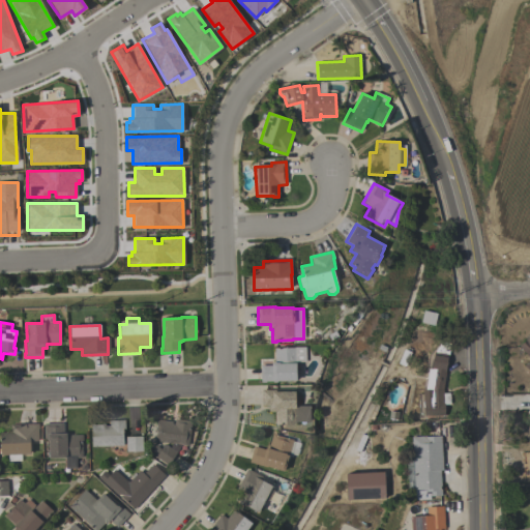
[(529,373),(524,366),(529,359),(519,347),(529,335),(529,373)]
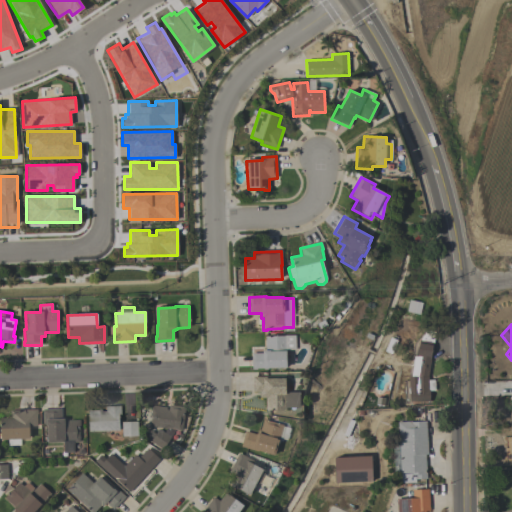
[(409,403),(408,376),(411,376),(414,357),(416,357),(419,340),(426,330),(434,332),(428,377),(428,379),(433,379),(434,390),(428,390),(429,402),(409,403)]
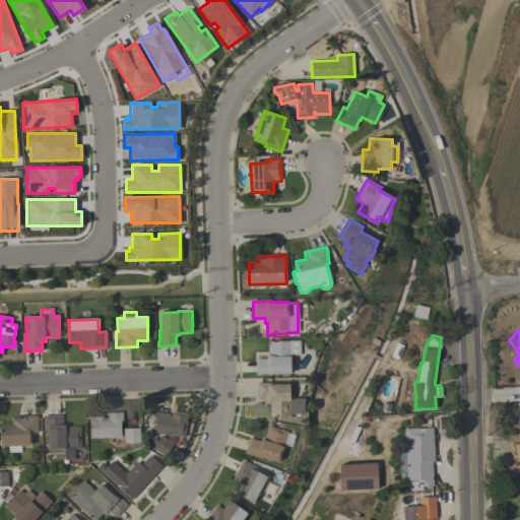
[(256,376),(255,360),(265,360),(265,356),(269,356),(269,341),(300,341),(300,355),(289,356),(290,374),(271,375),(271,376),(267,376),(267,375),(260,375),(260,376),(256,376)]
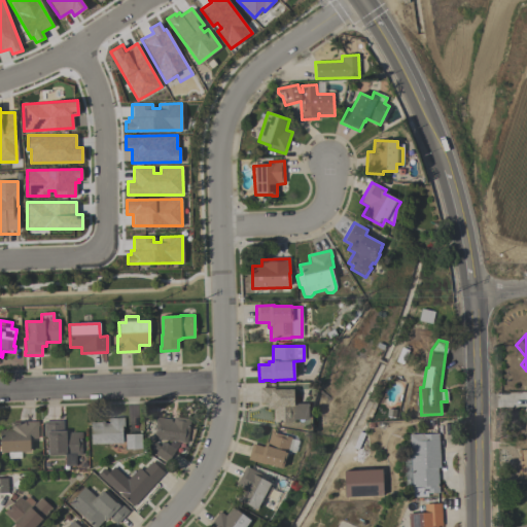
[(273,423),(273,410),(267,410),(267,405),(260,405),(260,388),(271,388),(271,390),(292,389),(293,405),(308,405),(308,420),(294,421),(294,423),(273,423)]
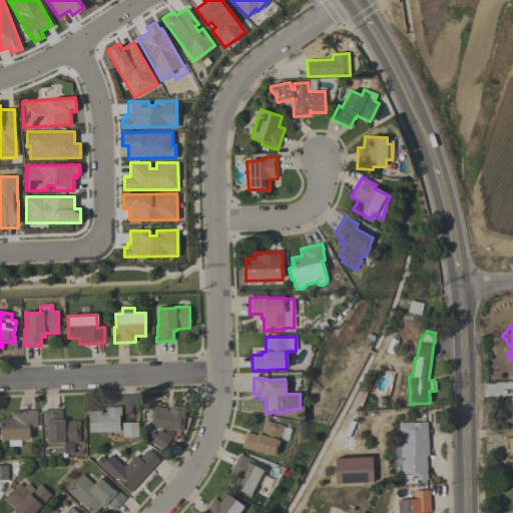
[(182,432),(175,431),(170,438),(171,439),(161,451),(145,438),(150,432),(155,435),(159,431),(165,434),(165,430),(150,428),(152,407),(166,409),(166,411),(168,411),(169,406),(184,408),(182,432)]
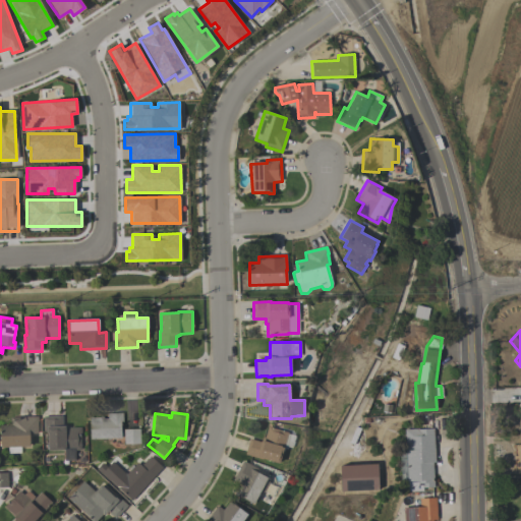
[(121,439),(90,440),(89,417),(103,417),(103,419),(108,419),(107,414),(122,413),(122,422),(120,422),(121,439)]
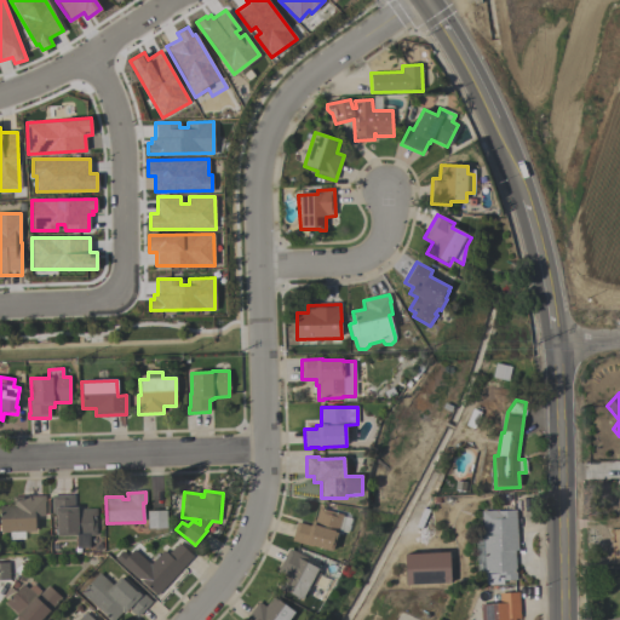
[(74,495),(74,507),(81,507),(81,510),(97,510),(97,518),(96,518),(96,535),(89,537),(89,549),(78,549),(76,537),(57,538),(56,517),(52,517),(51,495),(74,495)]
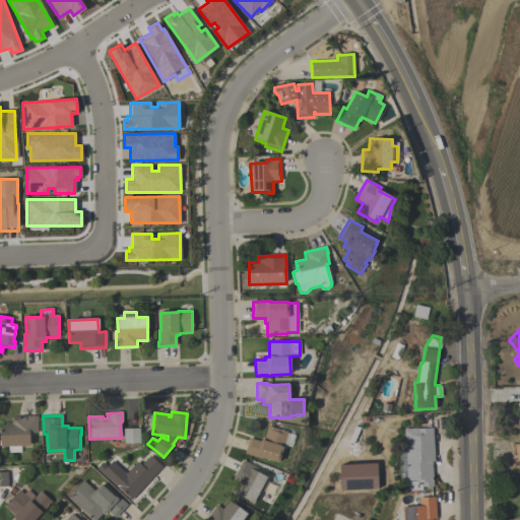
[(38,416),(38,421),(37,421),(38,434),(29,434),(29,447),(20,447),(20,453),(8,453),(8,447),(0,447),(0,425),(11,425),(11,416),(38,416)]
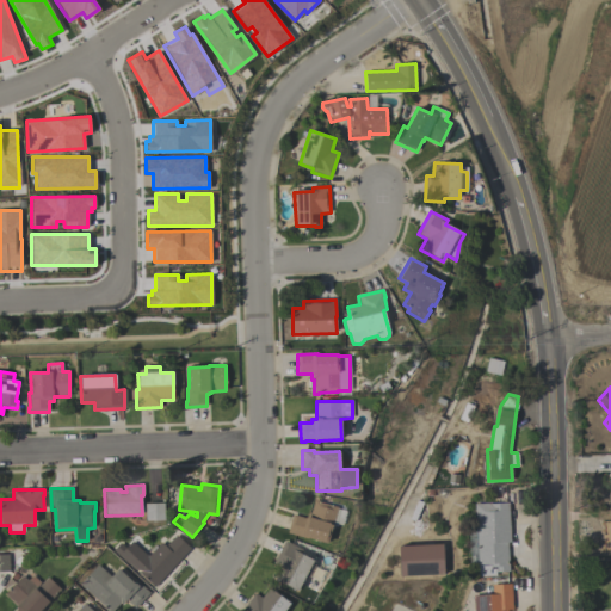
[(337,507),(327,544),(308,538),(307,539),(288,535),(292,516),(306,519),(306,517),(307,517),(308,513),(310,513),(314,500),(319,501),(318,503),(337,507)]
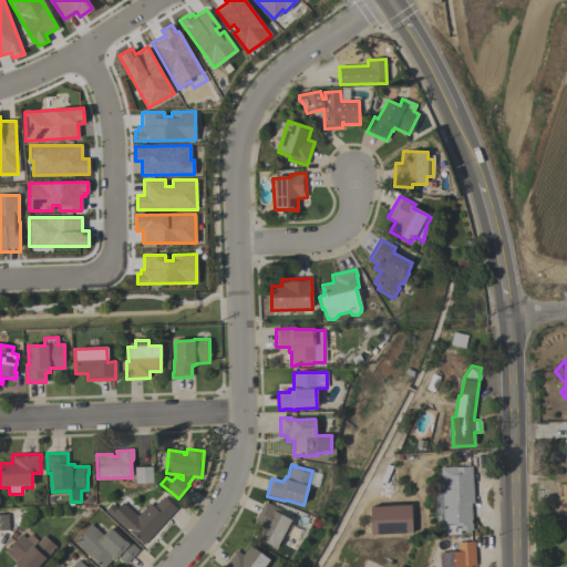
[(471,466),(473,504),(471,504),(472,531),(460,532),(460,535),(443,536),(440,468),(471,466)]
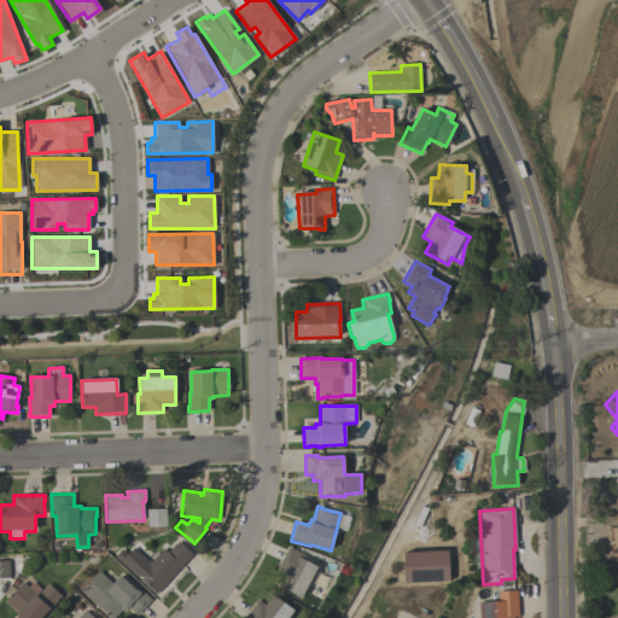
[(167,528),(147,528),(146,509),(165,509),(167,528)]
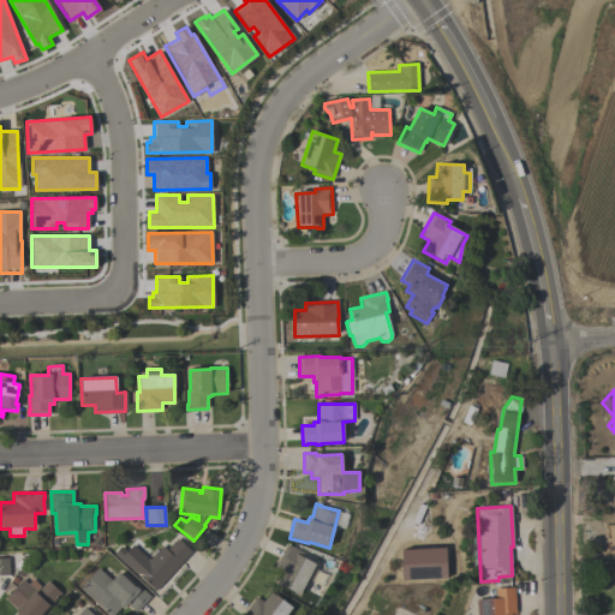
[(149,561),(162,547),(166,550),(177,539),(191,553),(155,592),(129,568),(129,569),(113,555),(121,547),(126,551),(132,545),(149,561)]
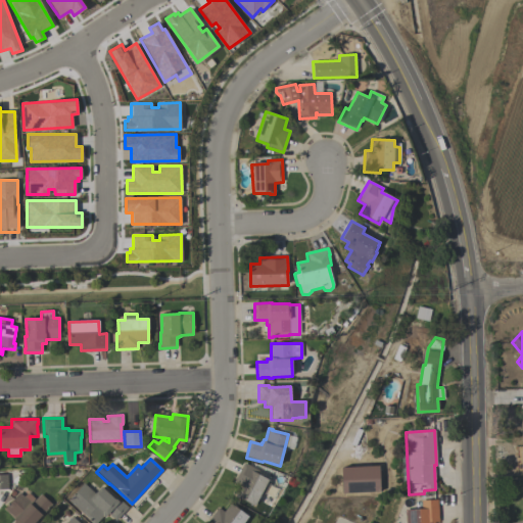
[(270,484),(264,495),(260,495),(254,507),(241,500),(241,501),(235,497),(241,485),(234,481),(244,463),(259,472),(257,475),(268,480),(270,484)]
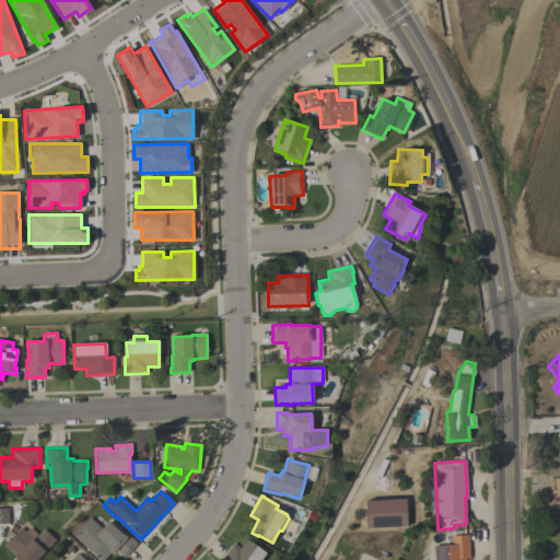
[(406,527),(405,499),(364,500),(365,528),(406,527)]
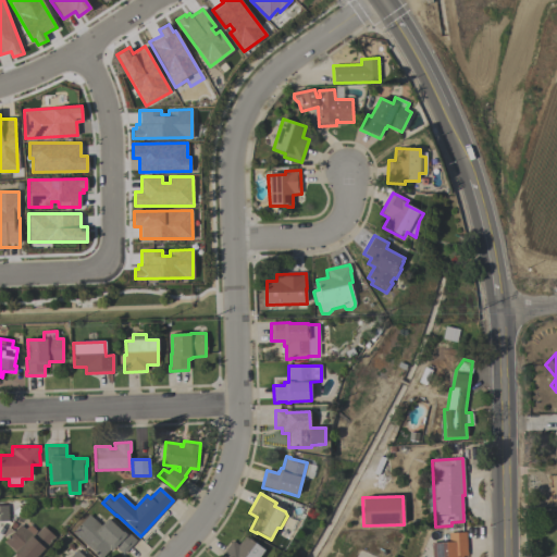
[(0,506),(8,506),(9,521),(0,521),(0,506)]
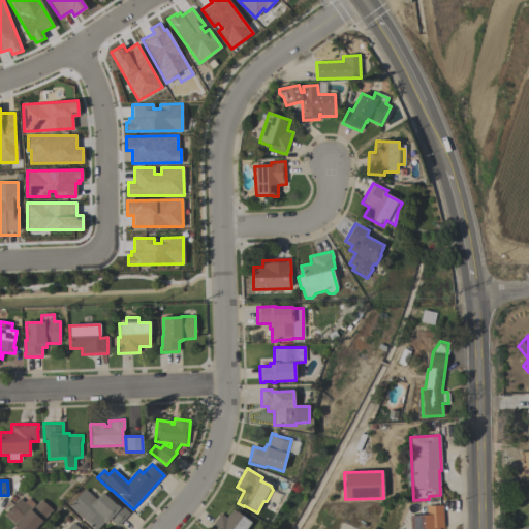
[(92,528),(68,507),(85,490),(96,500),(102,493),(116,506),(119,503),(129,514),(116,528),(107,520),(98,528),(92,528)]
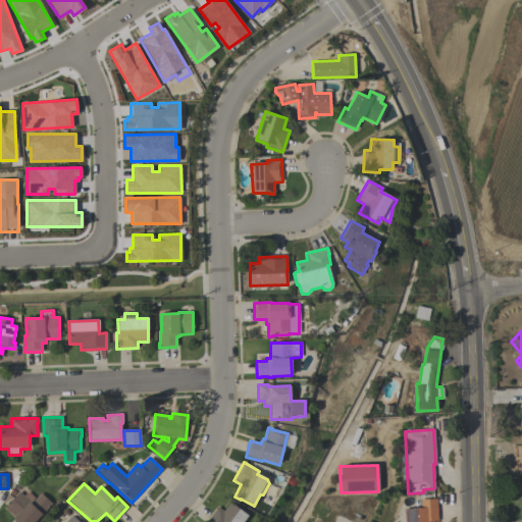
[(34,521),(13,521),(14,521),(13,520),(14,518),(4,509),(19,492),(23,496),(32,503),(40,493),(51,503),(41,514),(41,515),(34,521)]
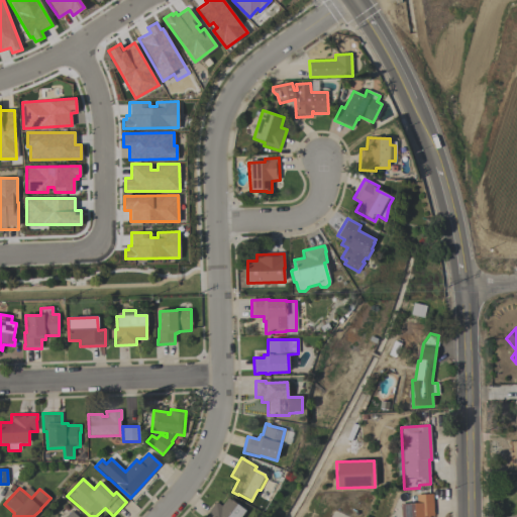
[(432,495),(433,516),(400,516),(400,505),(416,504),(416,496),(432,495)]
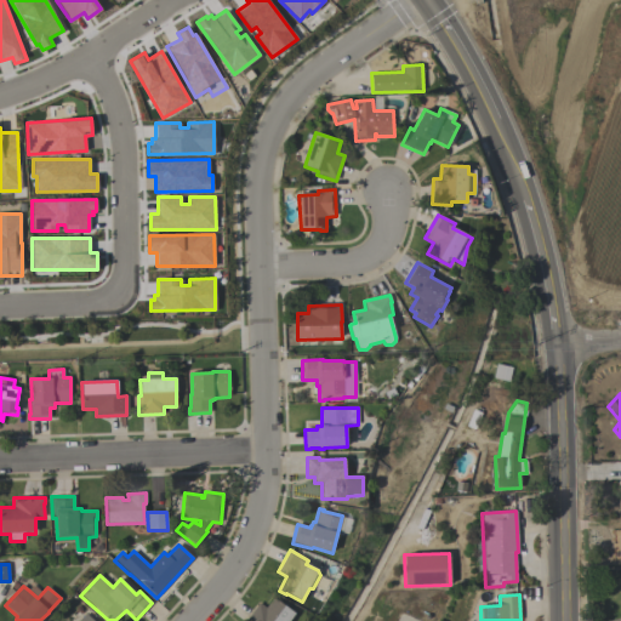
[(295,615),(289,620),(244,620),(258,604),(265,609),(273,598),(295,615)]
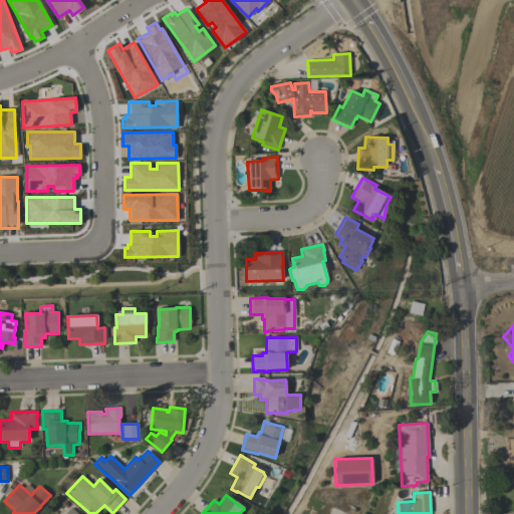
All buildings are outlined.
